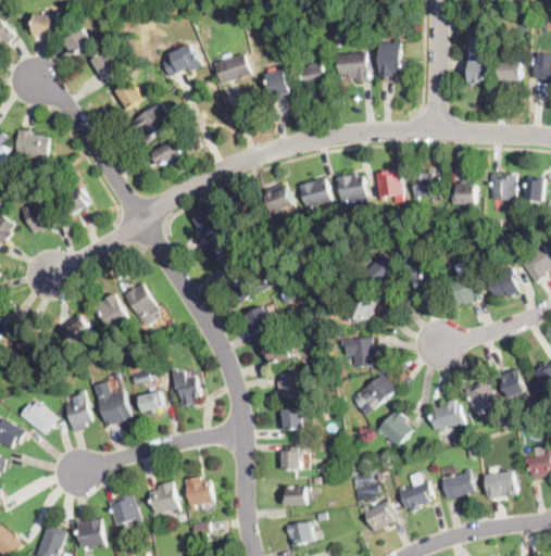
[(224,19),(223,20),(220,11),(226,8),(230,16),(224,19)]
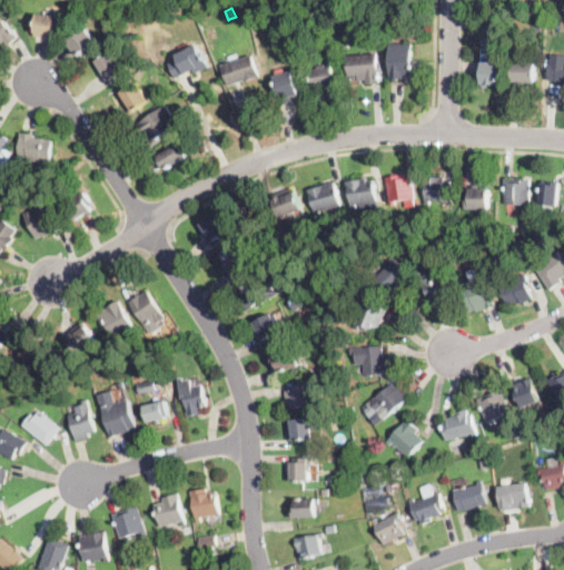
[(309,11),(304,18),(299,15),(305,8),(309,11)]
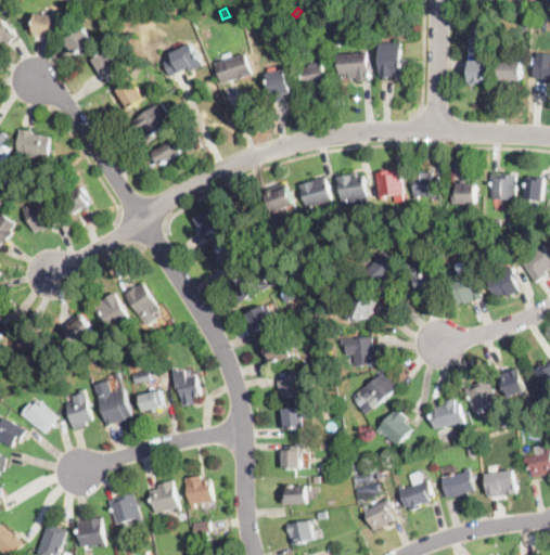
[(53,36),(53,38),(30,35),(33,13),(55,16),(53,36)]
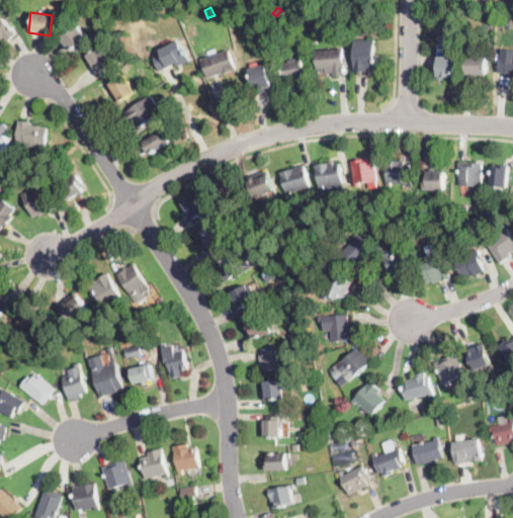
[(460,19),(459,33),(443,31),(445,18),(460,19)]
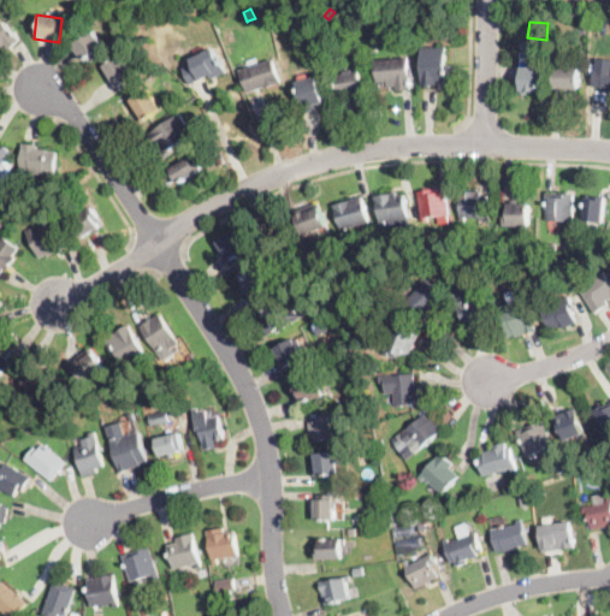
[(0,23),(16,39),(17,40),(7,49),(3,45),(0,47),(0,23)]
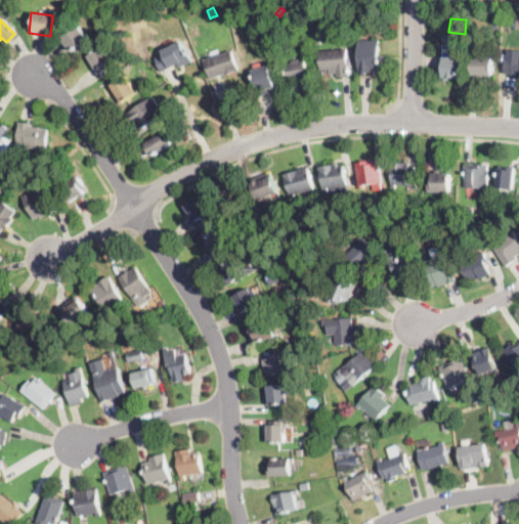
[(72,49),(69,51),(58,38),(75,25),(85,38),(72,49)]
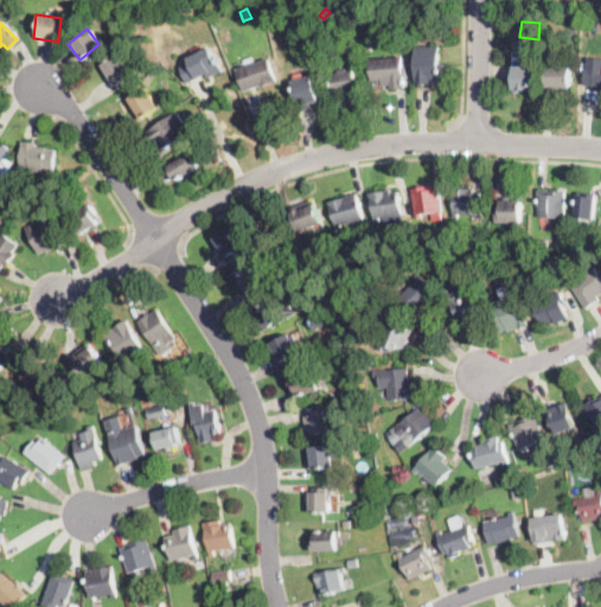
[(213,74),(209,76),(205,77),(203,74),(183,83),(176,68),(186,63),(184,58),(208,46),(218,71),(213,74)]
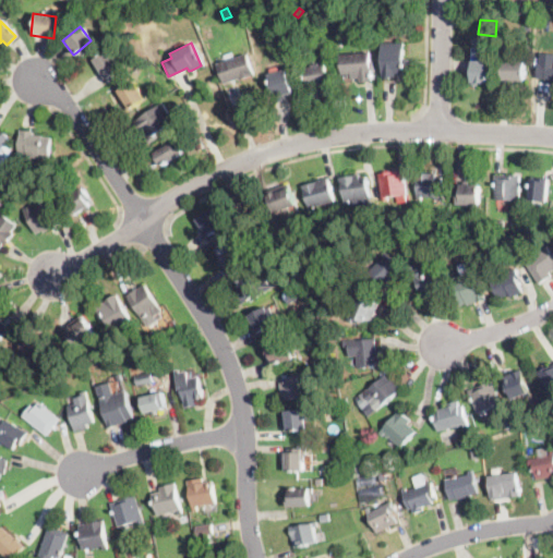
[(386,76),(379,76),(377,43),(404,43),(405,76),(386,76)]
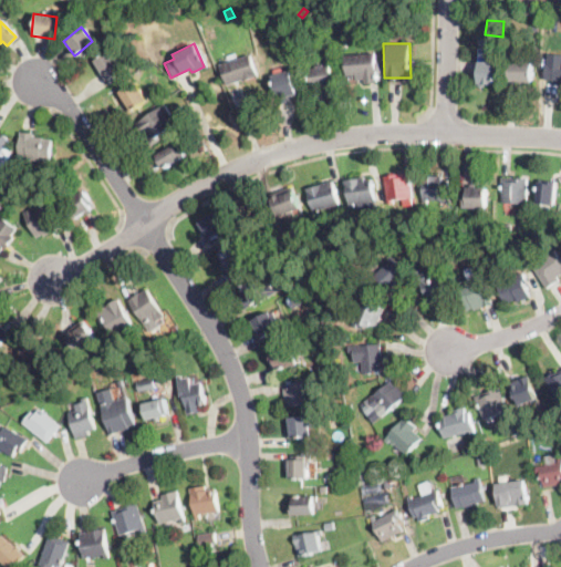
[(121,70),(105,80),(92,61),(107,50),(121,70)]
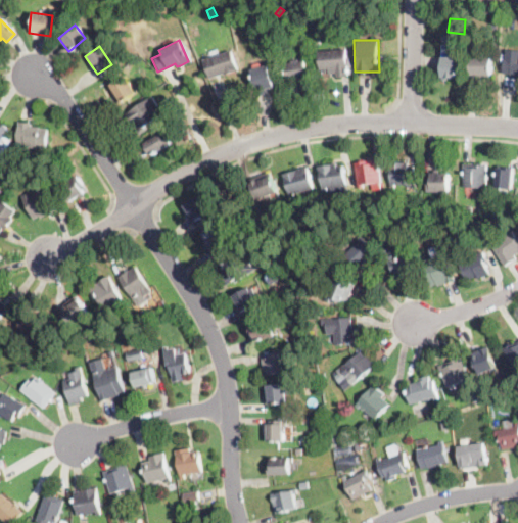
[(345,67),(345,73),(346,77),(332,78),(331,74),(325,74),(325,69),(316,70),(315,51),(343,48),(345,67)]
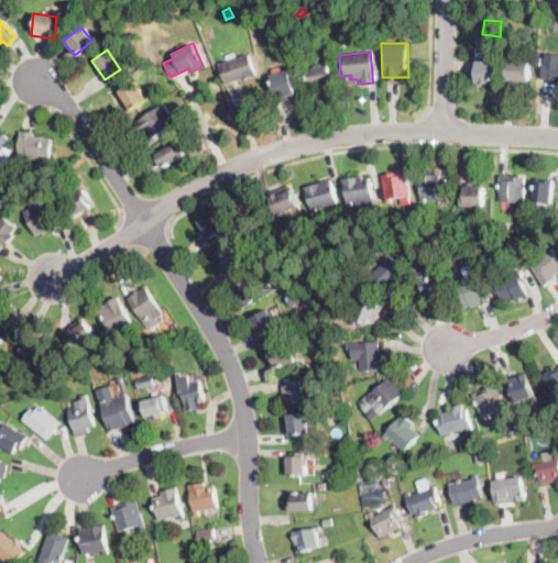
[(241,79),(238,80),(222,85),(216,64),(245,53),(253,75),(241,79)]
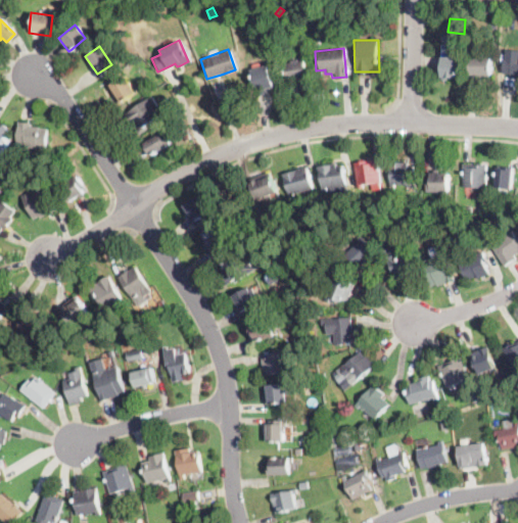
[(517,81),(515,81),(516,78),(513,78),(513,77),(507,76),(507,74),(500,74),(500,72),(503,49),(517,50),(517,81)]
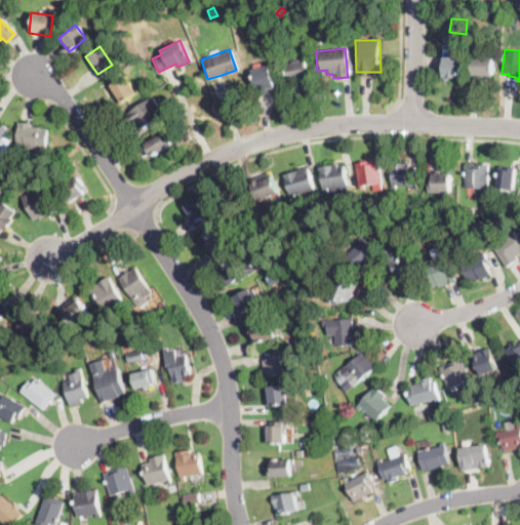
[(462,51),(461,79),(443,78),(443,82),(441,82),(441,78),(440,78),(441,57),(449,58),(449,51),(462,51)]
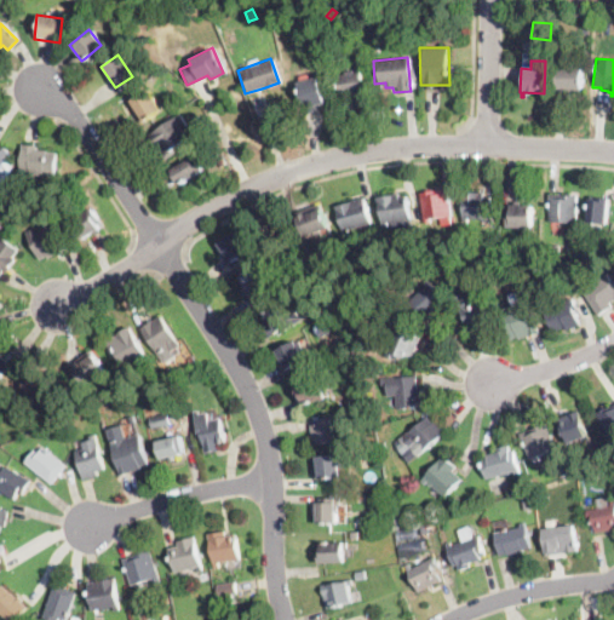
[(585,69),(584,93),(554,92),(555,68),(585,69)]
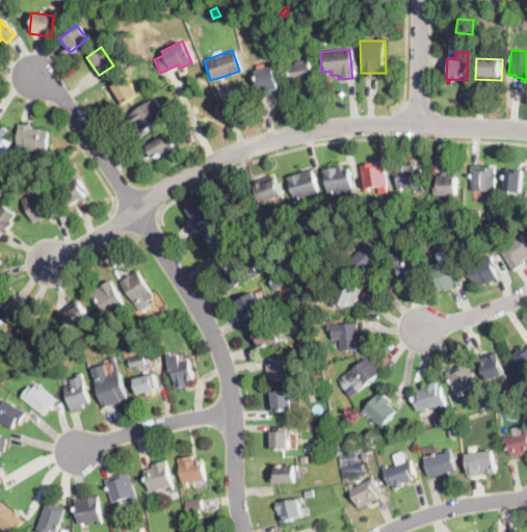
[(301,60),(301,61),(308,60),(311,78),(308,78),(309,84),(298,85),(298,83),(296,84),(295,80),(289,81),(287,64),(294,63),(294,61),(301,60)]
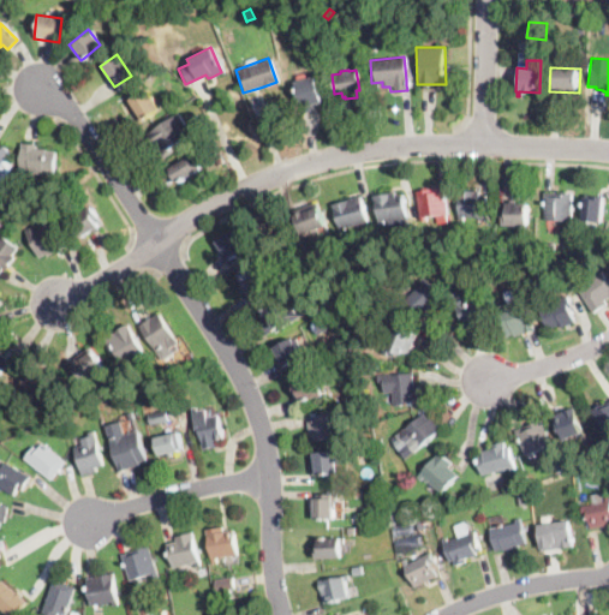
[(308,105),(300,108),(292,83),(311,76),(320,101),(308,105)]
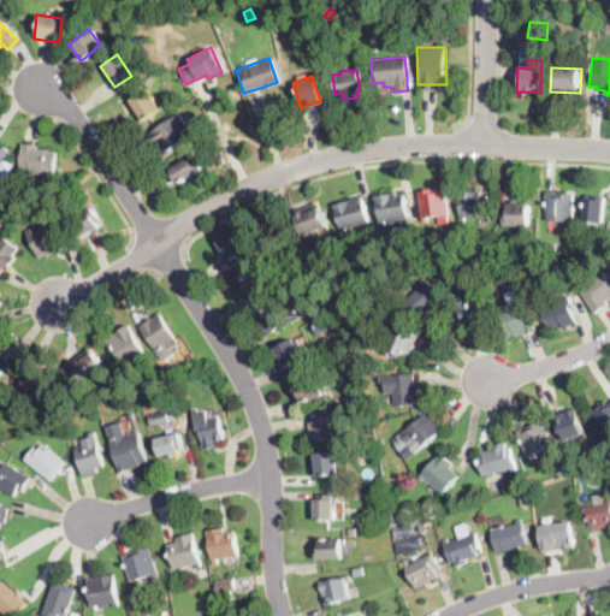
[(142,119),(136,123),(123,102),(141,90),(143,88),(157,108),(142,119)]
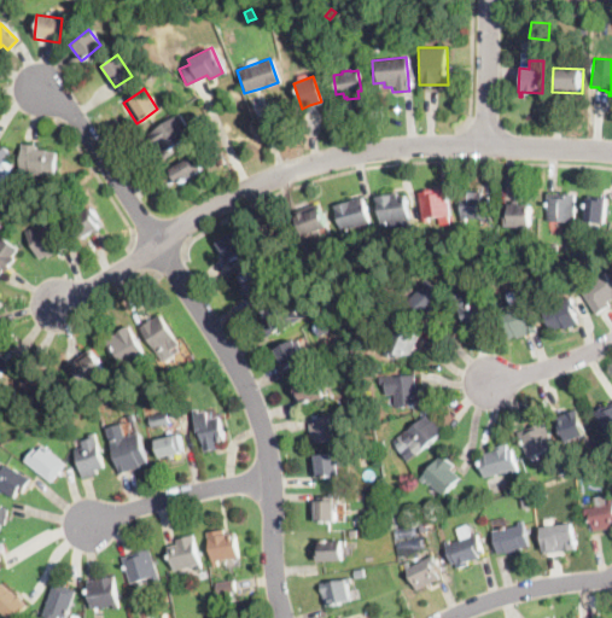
[(181,139),(174,144),(178,149),(161,159),(149,141),(147,143),(145,138),(146,138),(145,134),(176,114),(190,133),(181,139)]
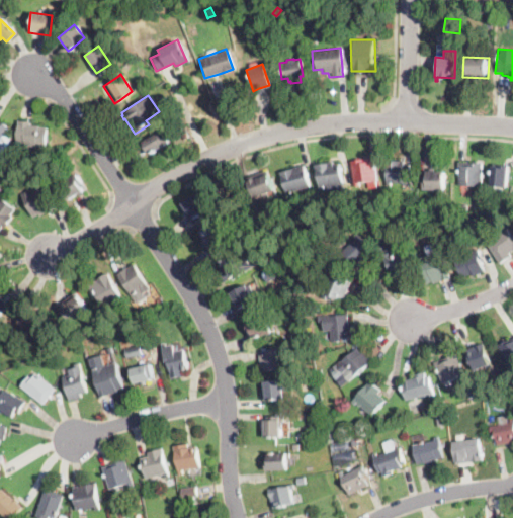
[(44,148),(13,144),(15,120),(21,120),(21,122),(27,122),(27,124),(37,125),(36,131),(46,132),(44,148)]
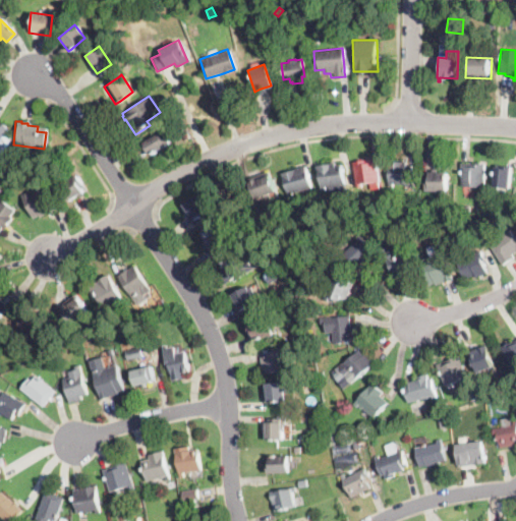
[(148,154),(148,155),(140,142),(167,127),(171,134),(166,137),(169,142),(148,154)]
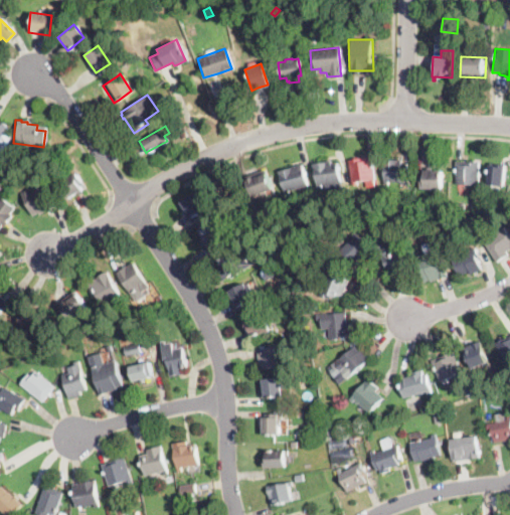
[(180,138),(178,139),(176,134),(181,132),(182,131),(185,136),(180,138)]
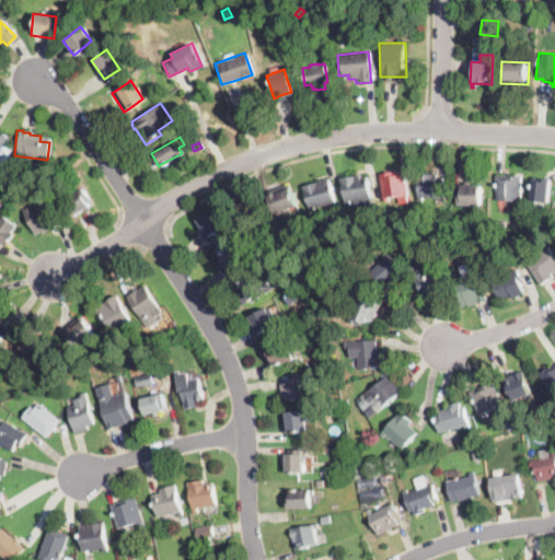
[(394,168),(394,172),(401,171),(403,194),(384,196),(384,200),(379,201),(377,175),(377,174),(388,173),(386,168),(394,168)]
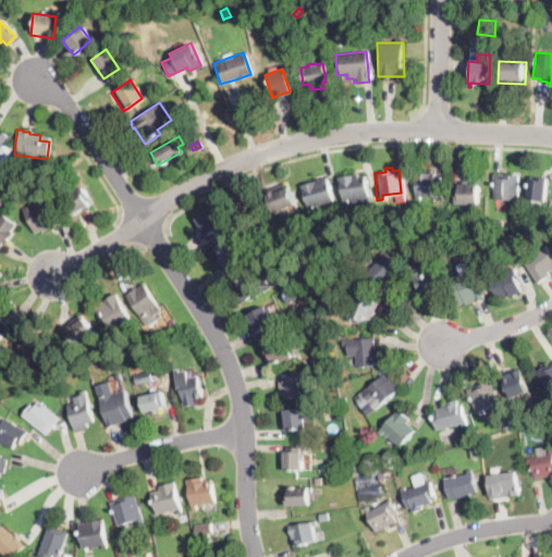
[(438,196),(438,197),(434,197),(434,198),(416,196),(416,199),(412,198),(413,182),(411,182),(412,172),(432,174),(432,176),(440,176),(438,196)]
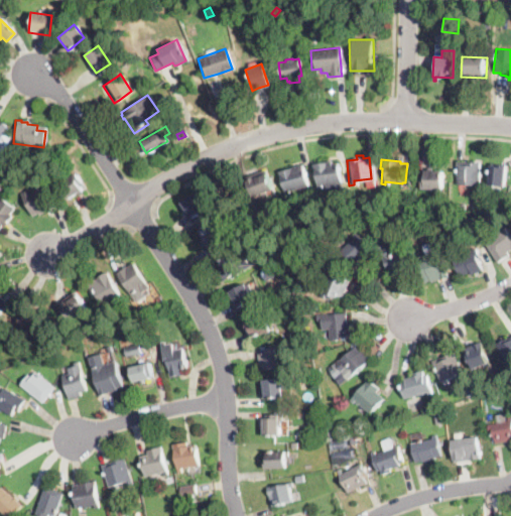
[(329,162),(329,163),(336,162),(339,181),(335,182),(334,184),(332,184),(330,183),(318,184),(320,187),(315,188),(312,172),(311,172),(310,164),(329,161),(329,162)]
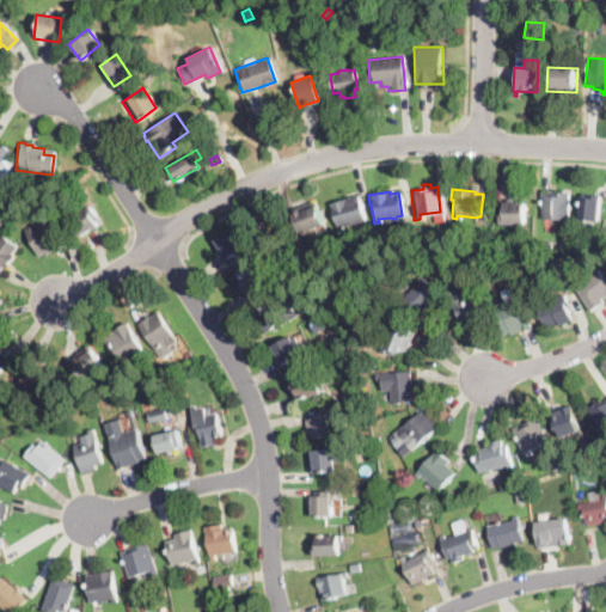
[(559,193),(561,193),(565,193),(564,224),(558,222),(558,219),(537,218),(538,191),(559,193)]
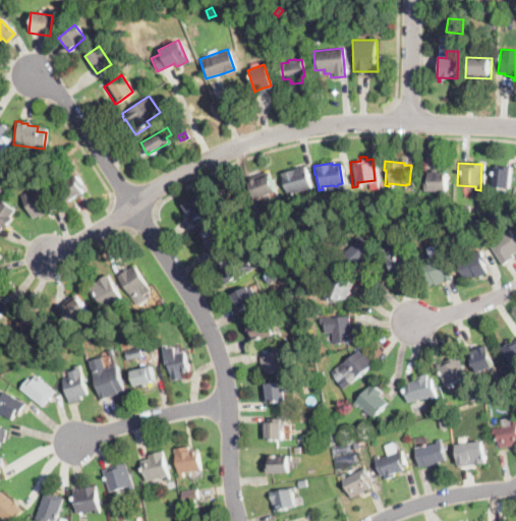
[(284,197),(278,173),(302,166),(307,187),(288,192),(288,196),(284,197)]
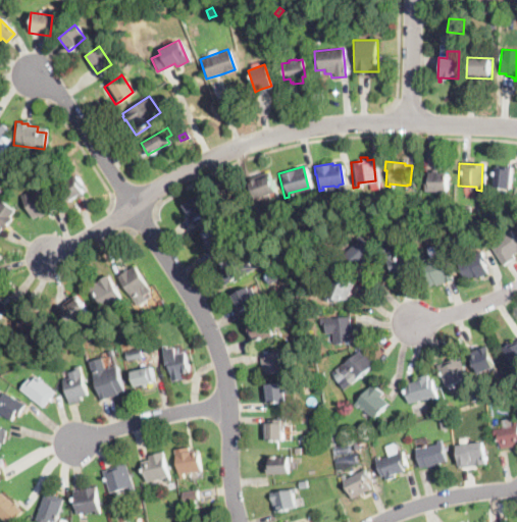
[(512,167),(511,170),(508,190),(490,187),(494,168),(502,169),(502,166),(512,167)]
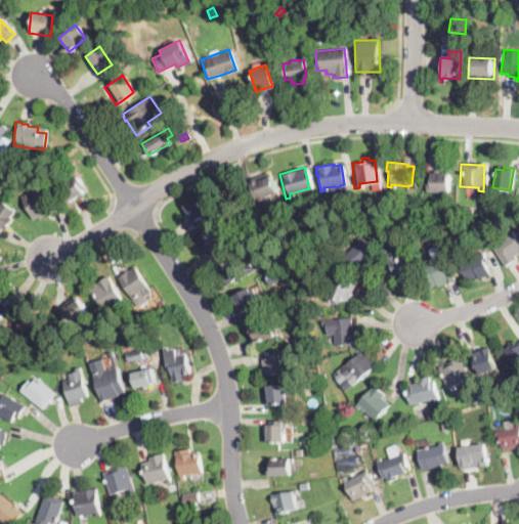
[(447,180),(447,184),(447,191),(425,191),(425,180),(430,180),(430,173),(447,173),(447,180)]
